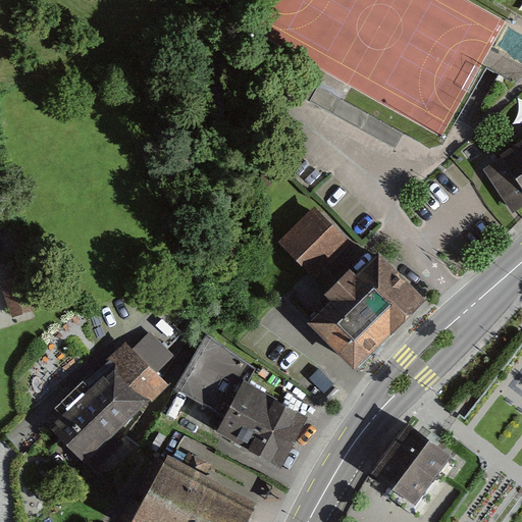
[(521,123),(474,154),(505,203),(521,192),(521,123)]
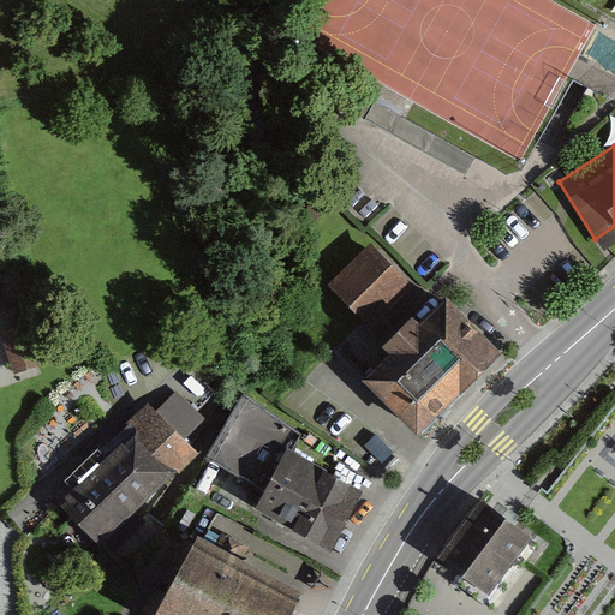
[(415,286),(372,243),(329,285),(371,327),(398,302),(415,286)]
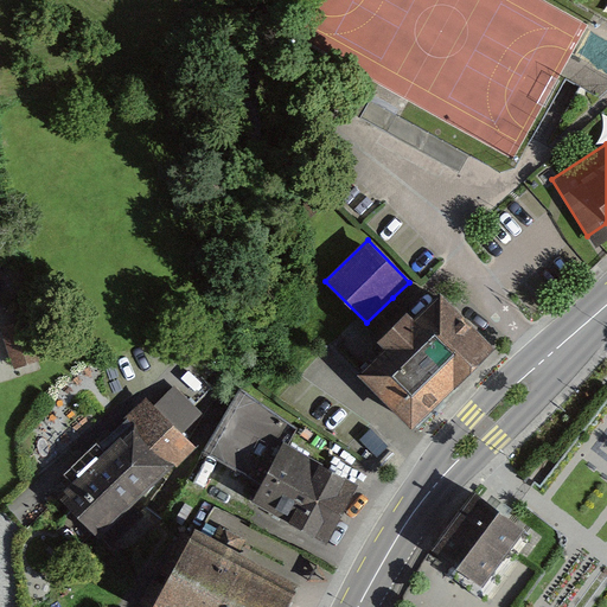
[(491,346),(436,292),(355,371),(408,426),(491,346)]
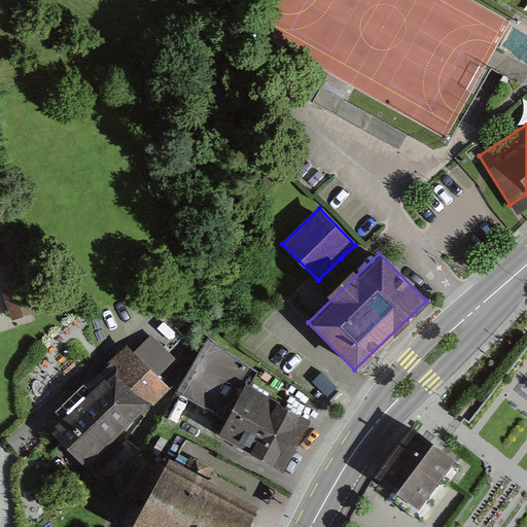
[(27,279),(2,287),(12,321),(37,314),(27,279)]
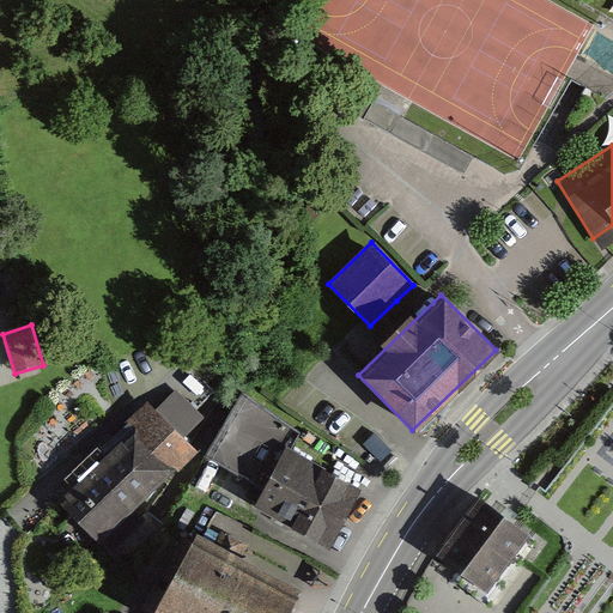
[(200,416),(177,392),(158,412),(146,400),(122,425),(125,429),(99,454),(97,451),(70,479),(77,486),(65,498),(99,533),(105,527),(117,539),(138,517),(128,508),(193,442),(183,432),(200,416)]
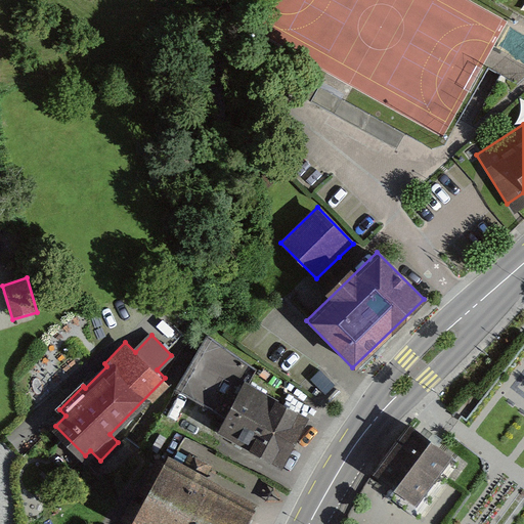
[(305,413),(246,382),(254,367),(204,340),(178,388),(220,411),(211,430),(276,466),(305,413)]
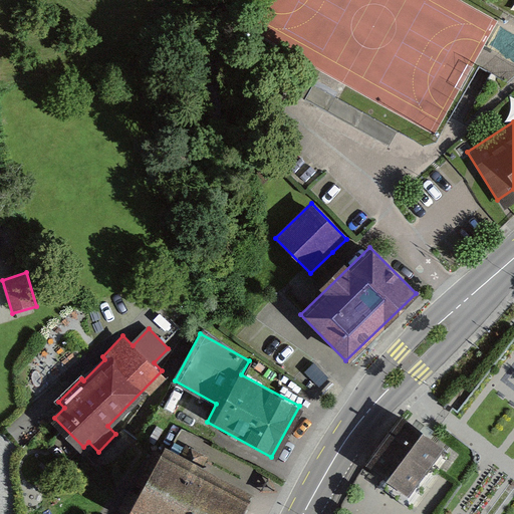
[(387,481),(410,498),(444,452),(420,434),(402,421),(367,467),(387,481)]
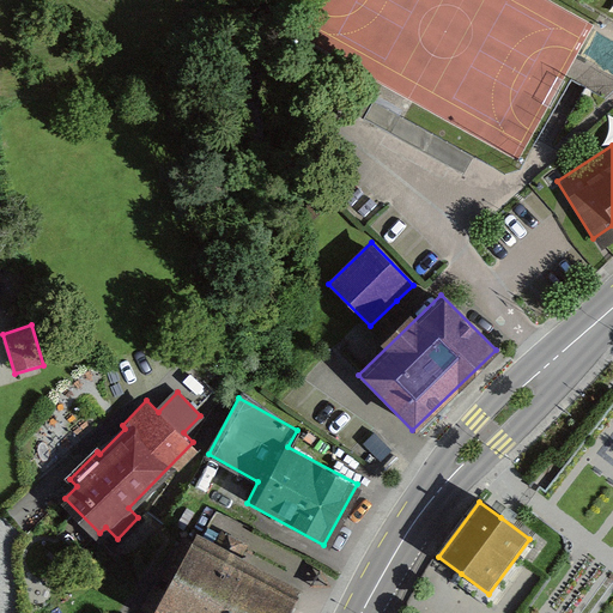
[(297,612),(304,599),(196,540),(157,612),(297,612)]
